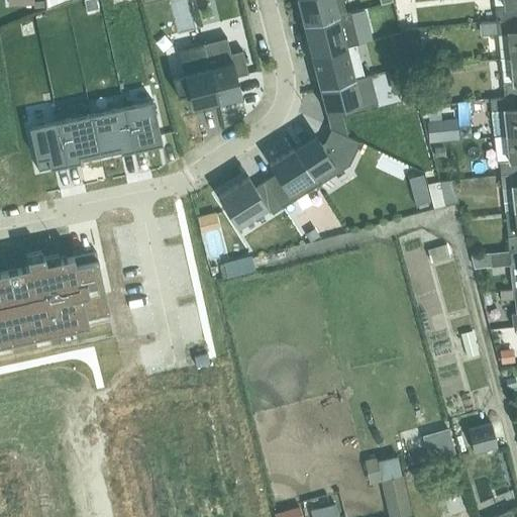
[(44,8),(43,0),(41,0),(33,1),(33,0),(7,0),(8,6),(33,4),(34,8),(44,8)]
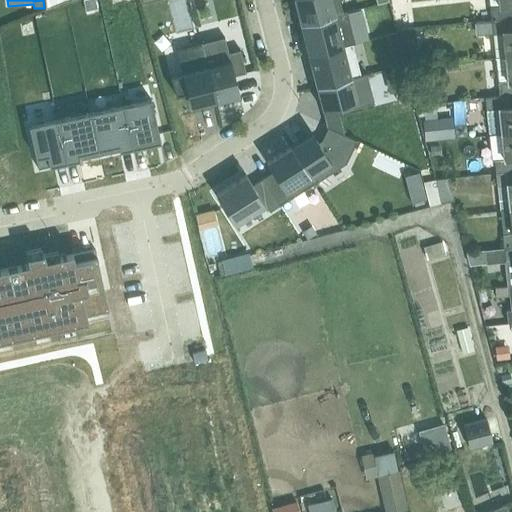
[(43,0),(44,10),(66,0),(43,0)]
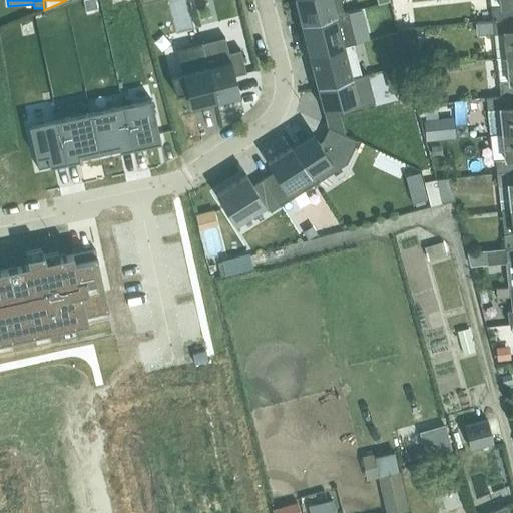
[(339,0),(295,0),(301,24),(343,16),(339,0)]
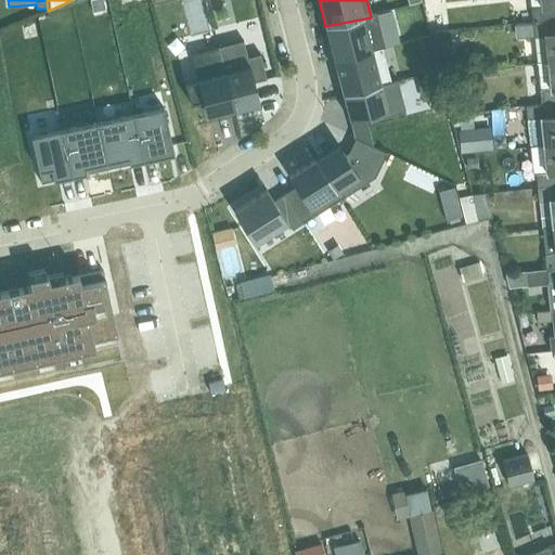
[(554,0),(529,0),(530,9),(514,11),(515,24),(554,18),(554,0)]
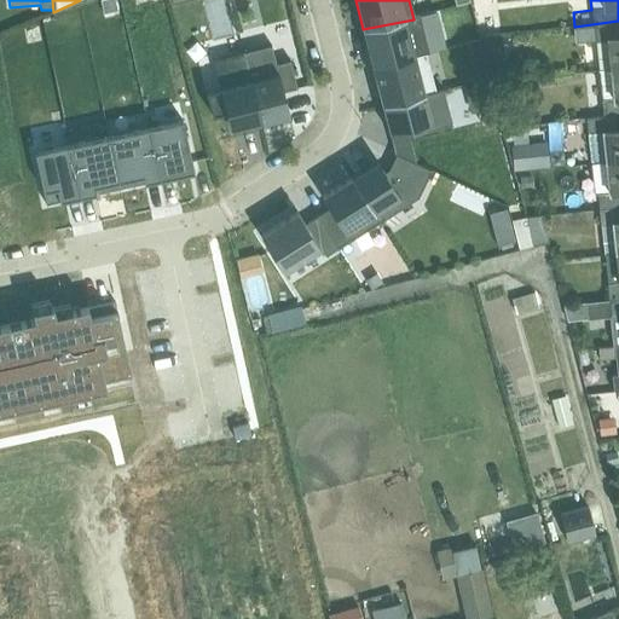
[(414,19),(363,29),(372,67),(426,55),(428,52),(420,17),(414,19)]
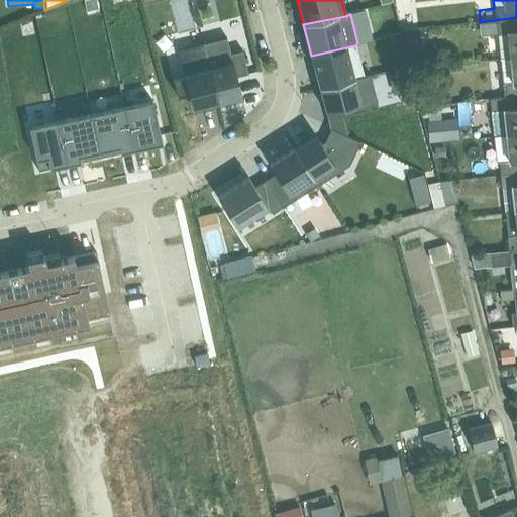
[(497,34),(500,59),(516,57),(516,17),(480,22),(479,22),(480,36),(497,34)]
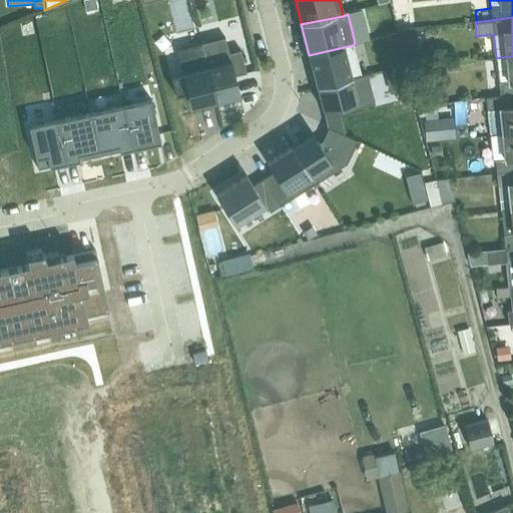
[(415,29),(402,30),(404,55),(417,53),(415,29)]
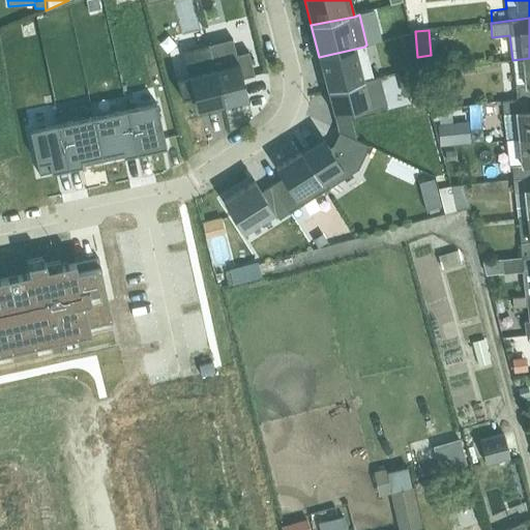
[(212,74),(221,106),(247,98),(242,79),(255,76),(252,65),(248,52),(236,55),(232,38),(205,46),(212,74)]
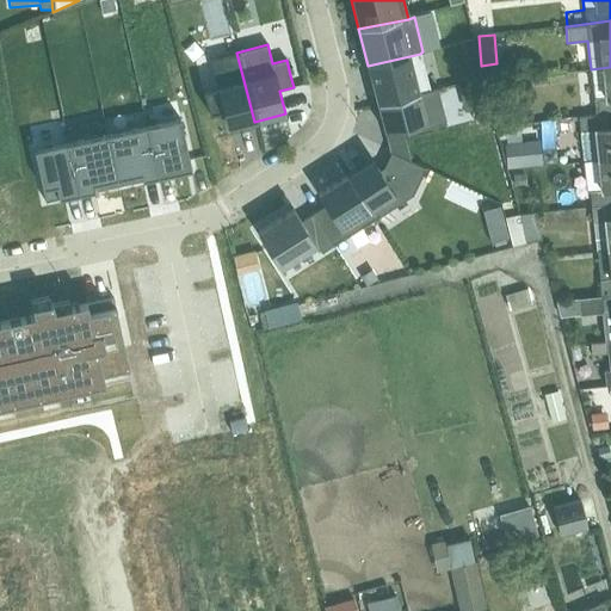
[(245,85),(236,53),(210,60),(216,86),(203,90),(209,113),(226,109),(230,128),(254,122),(245,85)]
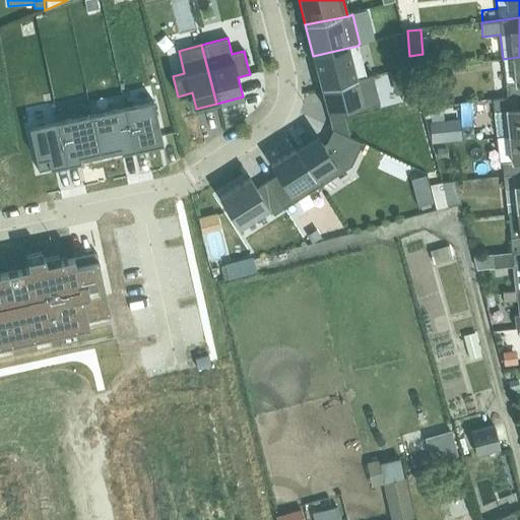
[(321,88),(365,76),(358,46),(313,56),(321,88)]
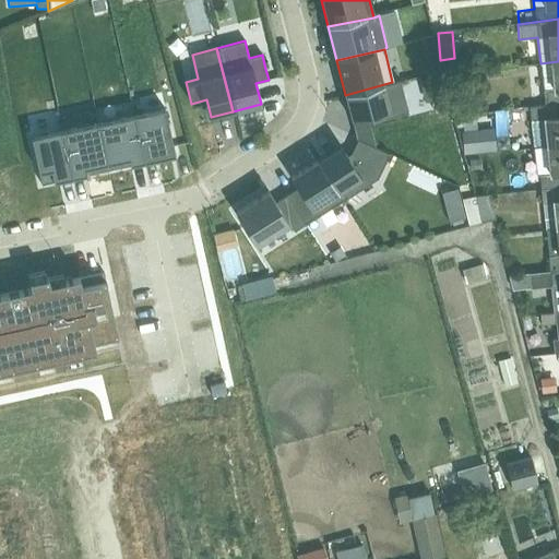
[(558,61),(540,63),(545,105),(558,103),(558,61)]
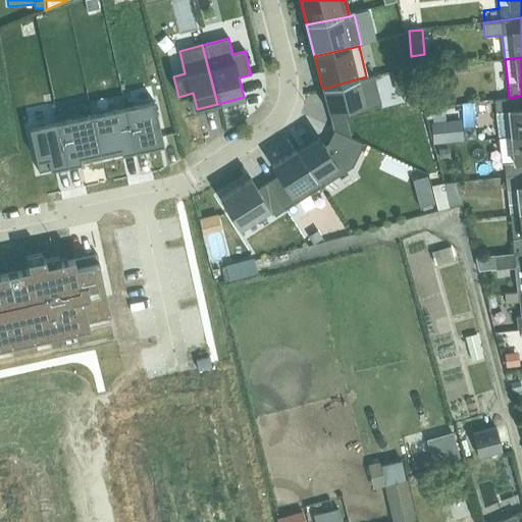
[(381,106),(373,74),(366,76),(322,89),(328,113),(344,110),(345,115),(381,106)]
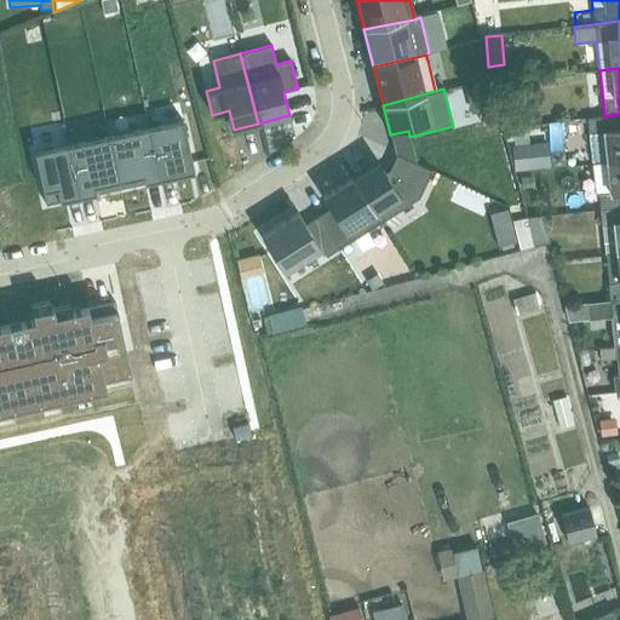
[(587,119),(592,165),(619,161),(619,114),(604,116),(587,119)]
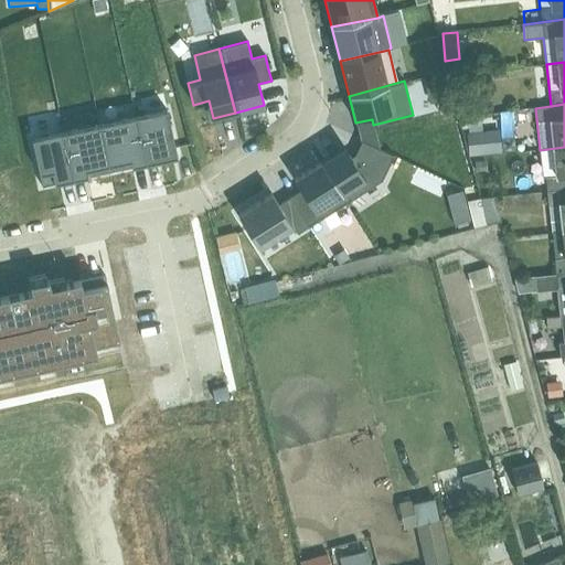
[(183,159),(173,110),(139,116),(149,166),(183,159)]
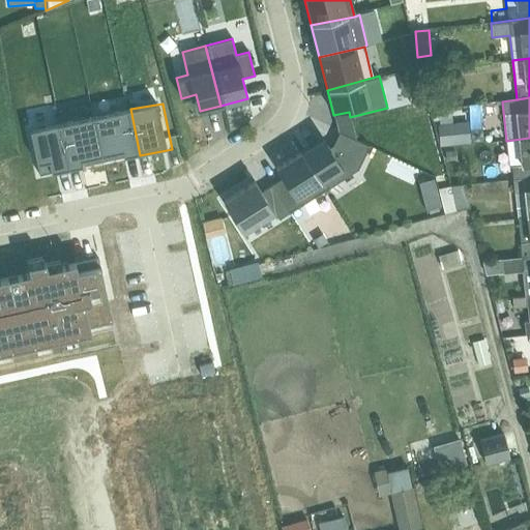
[(452,123),(450,108),(438,110),(441,146),(470,144),(468,122),(452,123)]
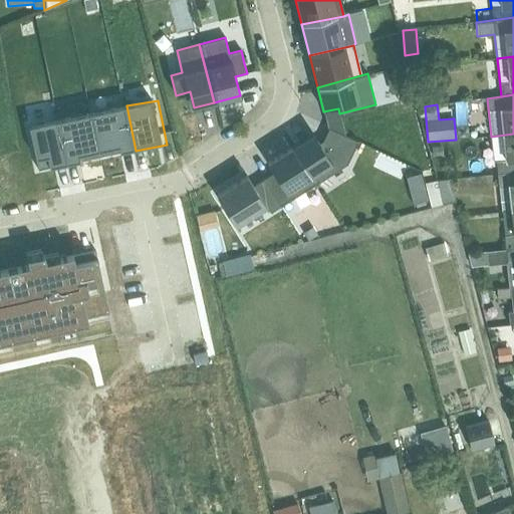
[(136,151),(126,105),(92,113),(101,157),(136,151)]
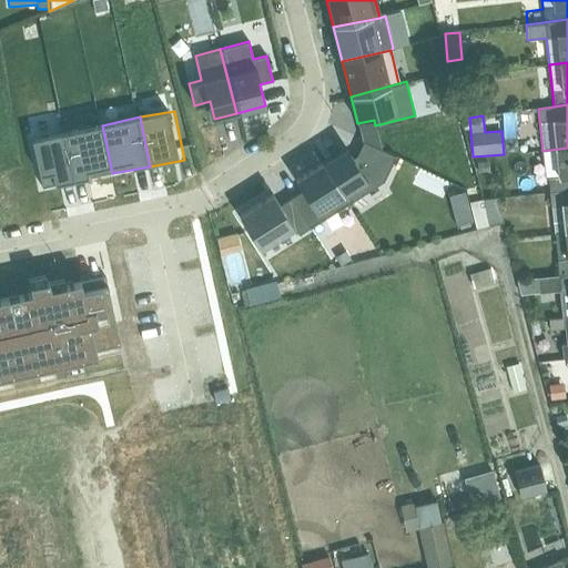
[(112,173),(102,125),(66,133),(78,181),(112,173)]
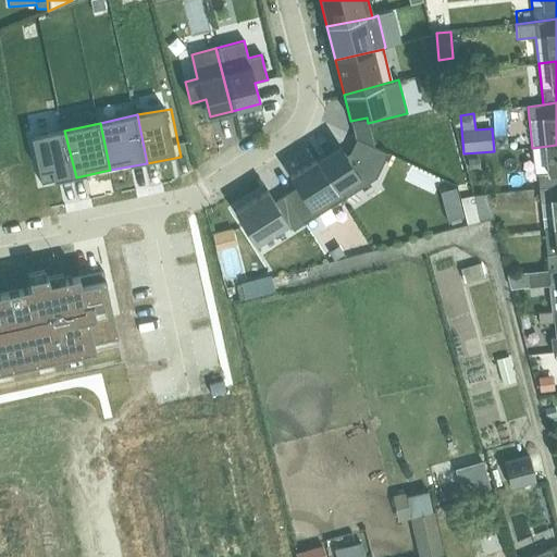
[(76,177),(64,131),(33,137),(45,183),(76,177)]
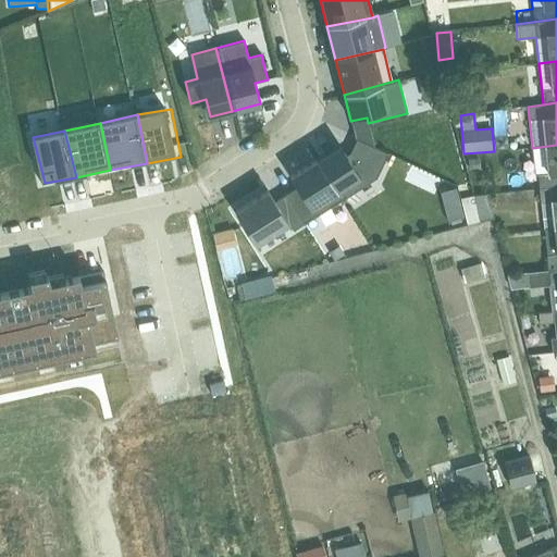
[(334,147),(316,160),(339,200),(375,177),(388,153),(356,138),(349,152),(341,158),(334,147)]
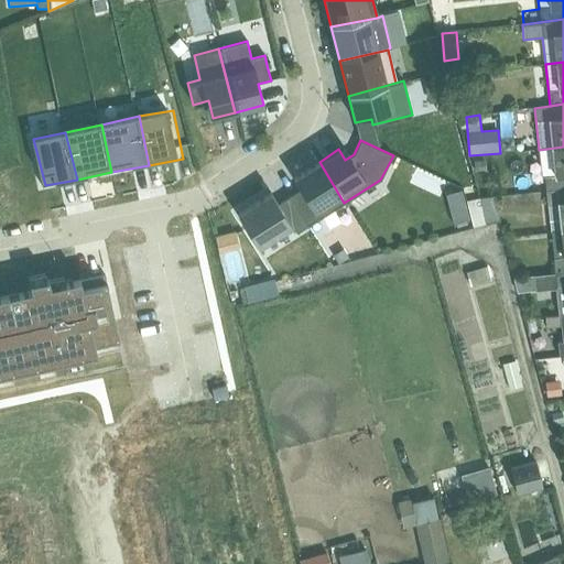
[(563,147),(539,150),(542,177),(544,177),(545,191),(563,188),(563,147)]
